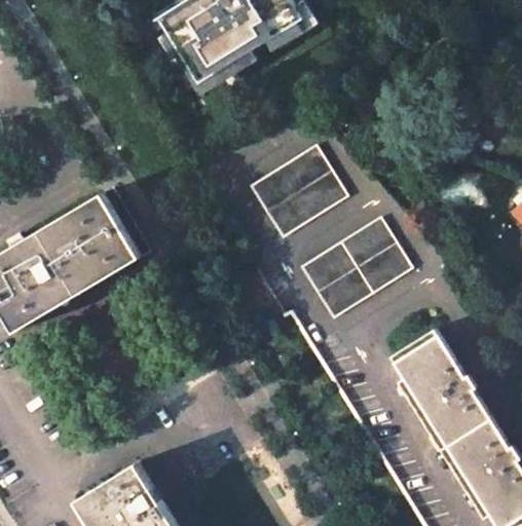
[(180,52),(198,83),(267,41),(304,19),(296,6),(292,0),(185,0),(158,16),(168,32),(180,52)]
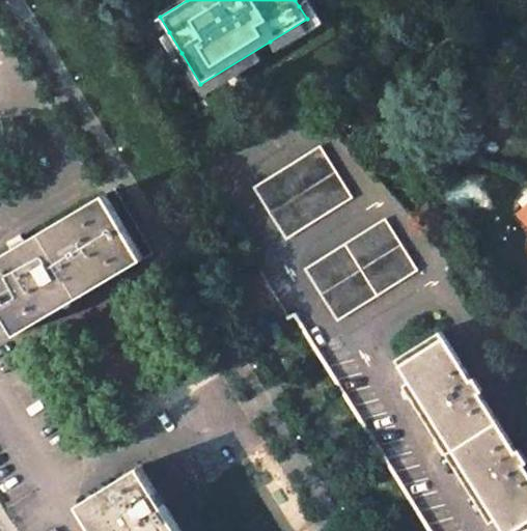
[(307,1),(299,6),(307,19),(270,42),(276,53),(322,25),(307,1)]
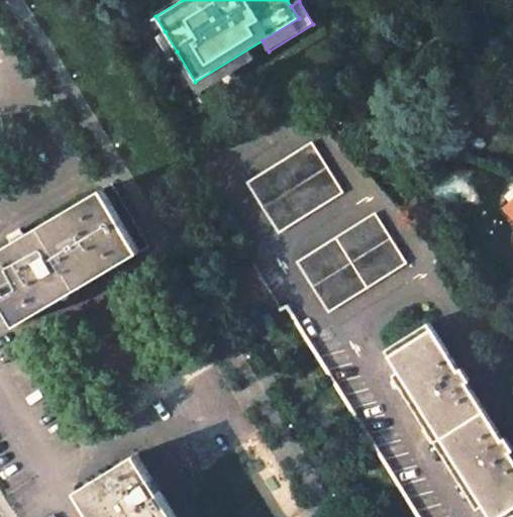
[(177,52),(165,31),(156,36),(168,58),(177,52)]
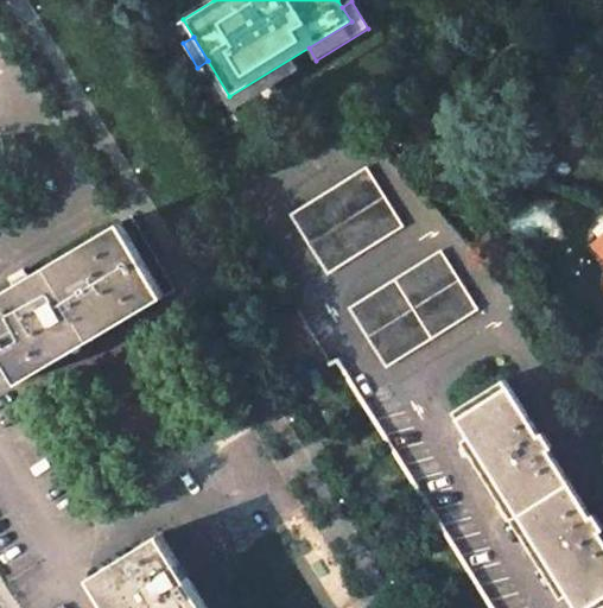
[(363,166),(286,214),(323,273),(400,225),(363,166)]
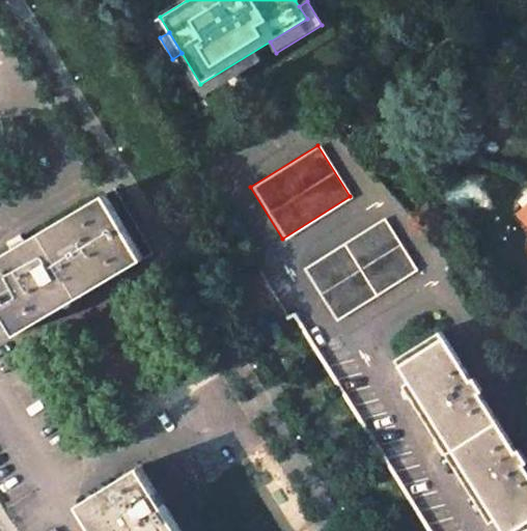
[(475,168),(433,172),(436,210),(479,204),(475,168)]
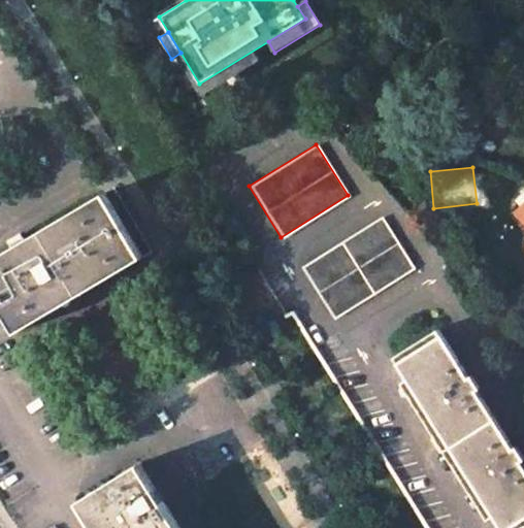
[(101,192),(0,253),(0,310),(12,332),(139,257),(101,192)]
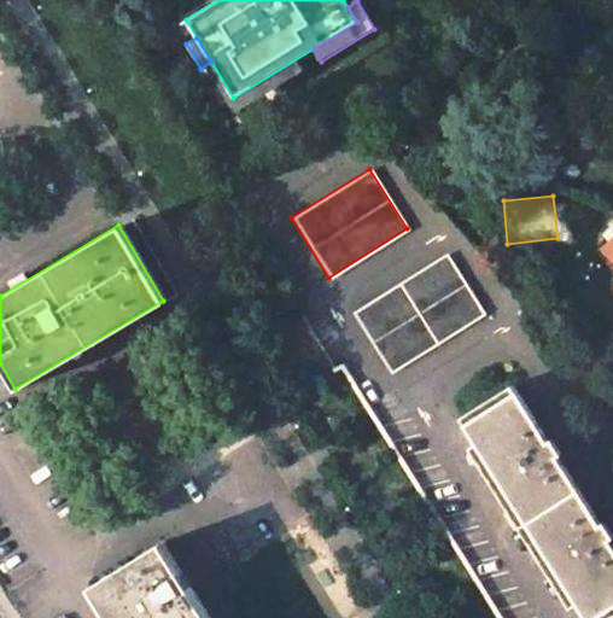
[(444,254),(351,313),(387,372),(482,314),(444,254)]
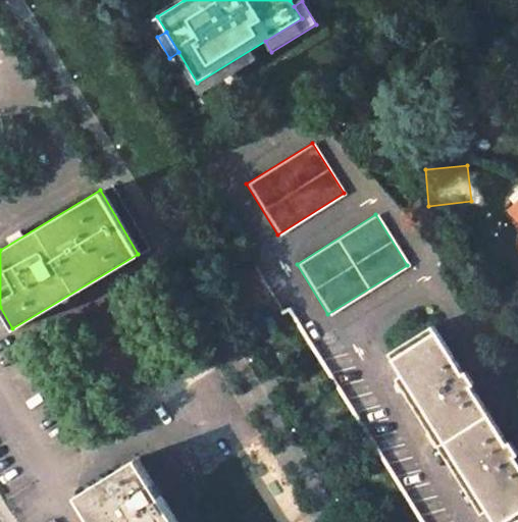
[(434,330),(391,358),(493,521),(499,521),(517,510),(517,463),(513,455),(516,453),(508,441),(508,440),(505,441),(501,436),(468,385),(471,383),(464,371),(463,370),(460,372),(434,330)]
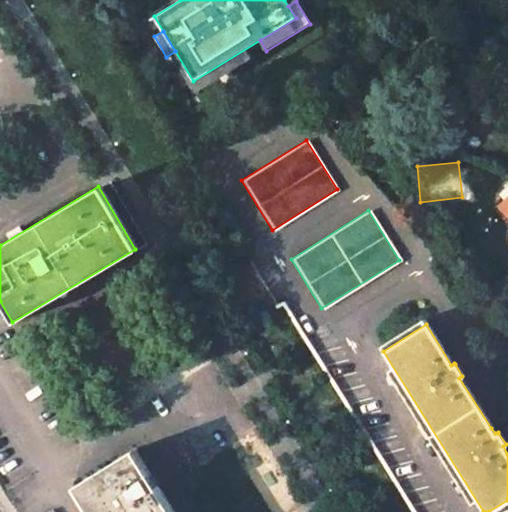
[(172,511),(132,448),(73,485),(89,511),(172,511)]
